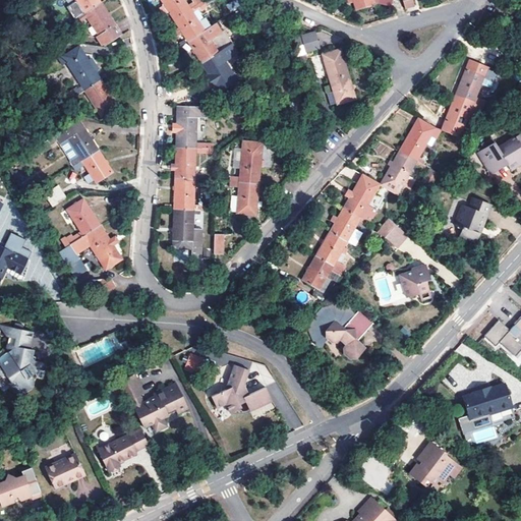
[(75,0),(83,11),(85,14),(101,4),(98,0),(75,0)]
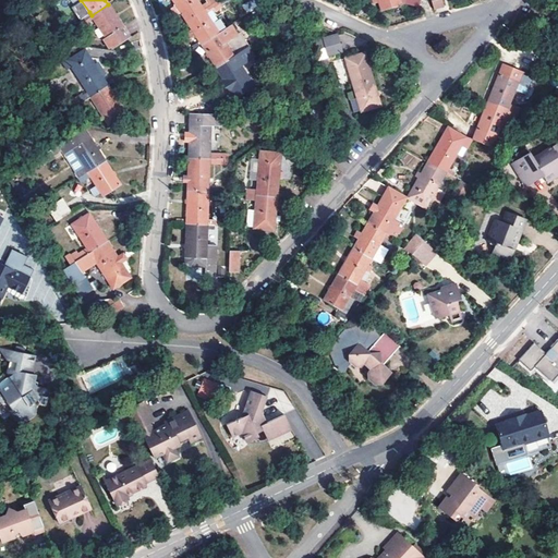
[(214,0),(210,0),(202,7),(196,0),(171,0),(186,22),(218,1),(216,2),(214,0)]
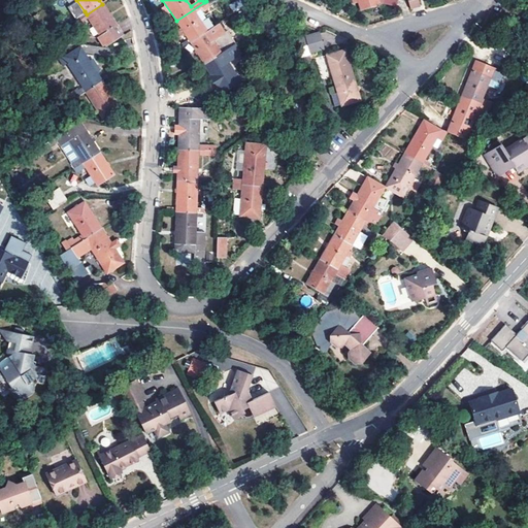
[(206,1),(176,21),(190,42),(207,32),(204,28),(195,12),(199,9),(208,4),(209,7),(220,0),(207,0),(206,1)]
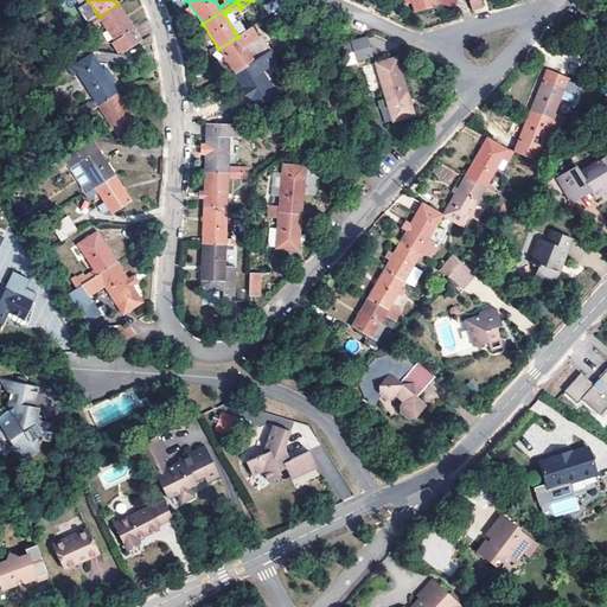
[(403,0),(404,4),(411,2),(415,13),(441,5),(455,8),(455,0),(403,0)]
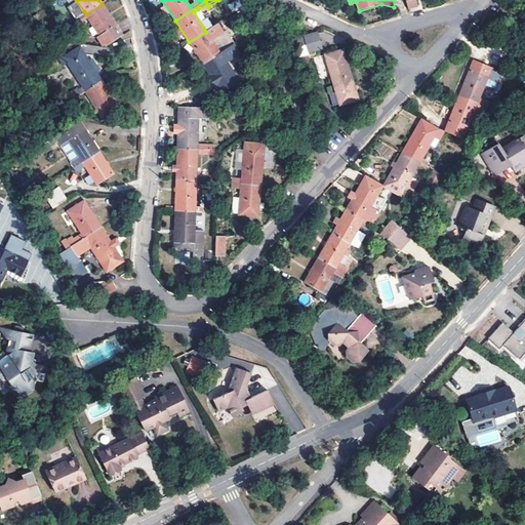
[(414,0),(403,0),(406,9),(416,6),(414,0)]
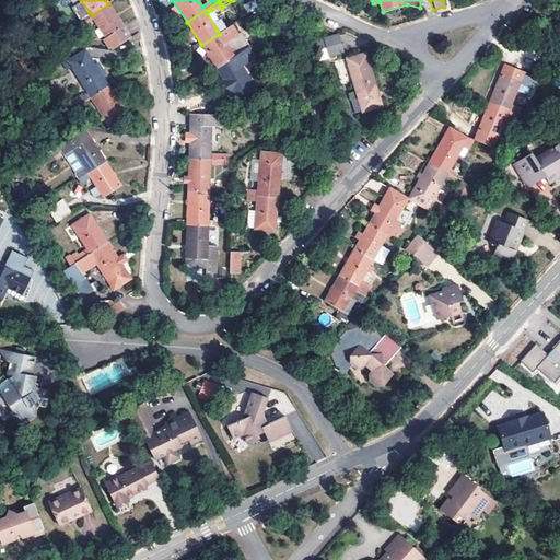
[(111,48),(133,44),(108,4),(92,15),(98,26),(96,28),(101,35),(103,33),(107,39),(105,41),(111,48)]
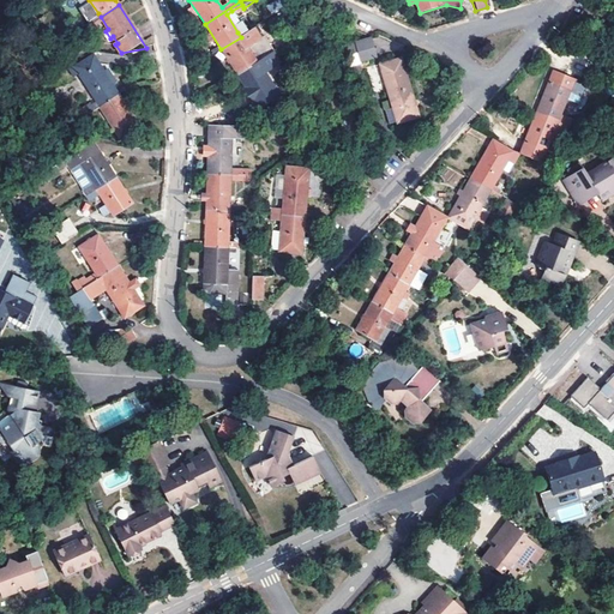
[(227,14),(238,32),(244,29),(232,11),(227,14)]
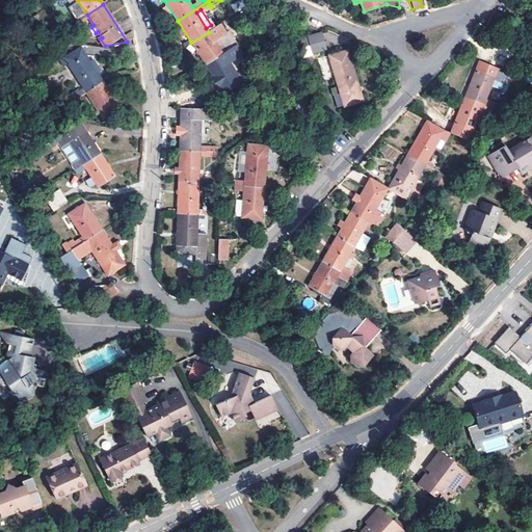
[(82,19),(75,23),(79,28),(85,23),(82,18),(82,19)]
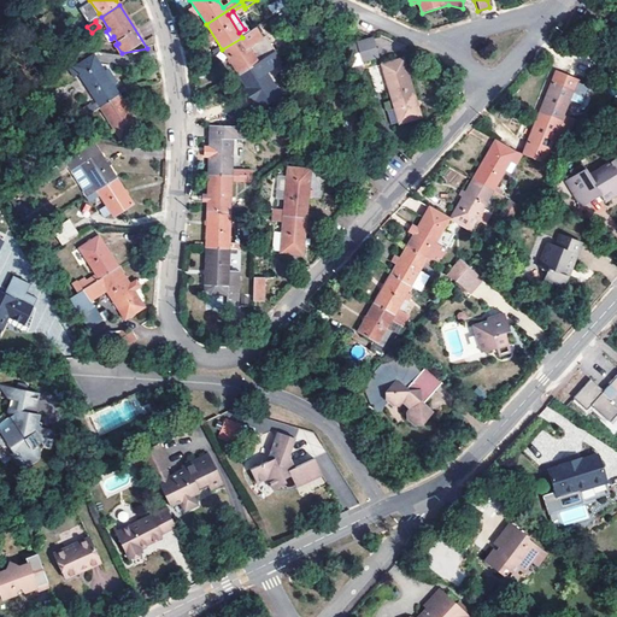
[(222,50),(239,76),(274,53),(276,53),(266,37),(263,40),(257,29),(242,37),(222,50)]
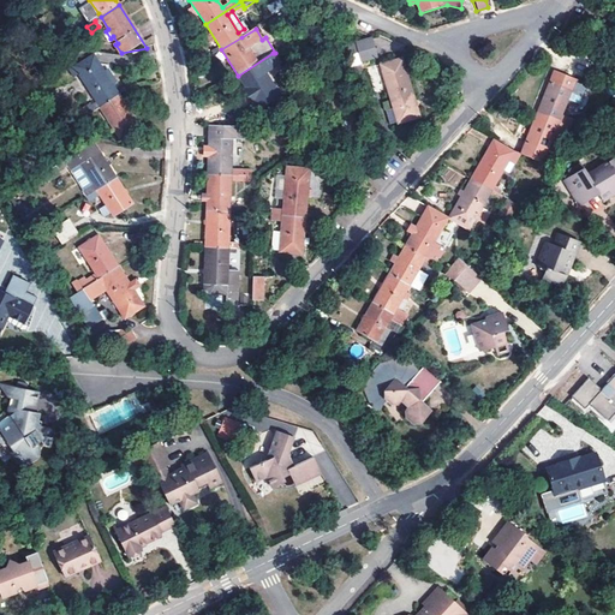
[(348,57),(358,53),(362,65),(377,60),(370,40),(346,47),(348,57)]
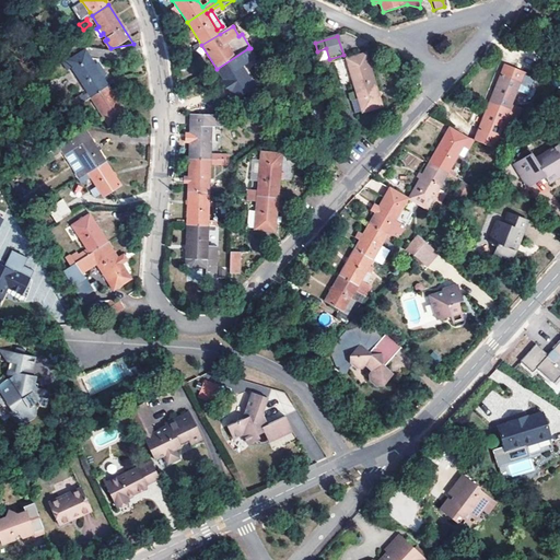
[(248,48),(217,69),(232,92),(230,94),(234,101),(254,88),(237,62),(252,54),(248,48)]
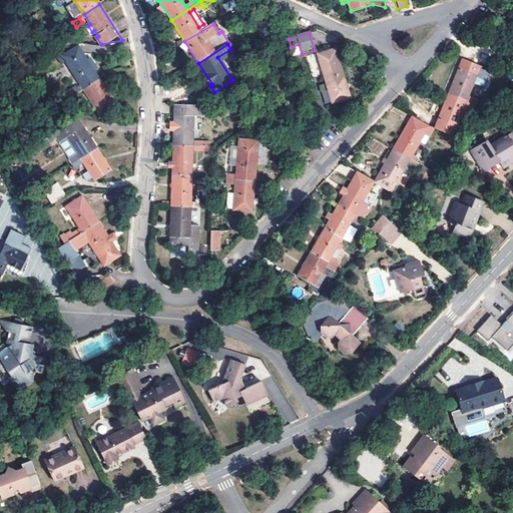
[(81,86),(67,95),(68,99),(83,90),(99,79),(78,47),(64,57),(68,63),(67,64),(81,86)]
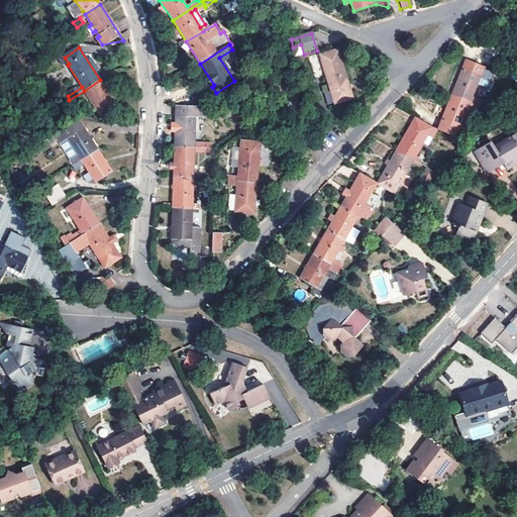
[(327,81),(345,75),(338,50),(320,56),(326,77),(327,81)]
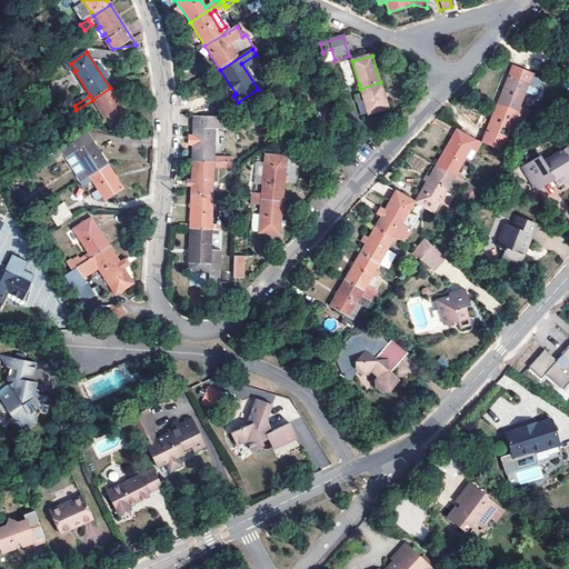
[(76,70),(71,63),(70,61),(63,66),(69,75),(75,71),(76,70)]
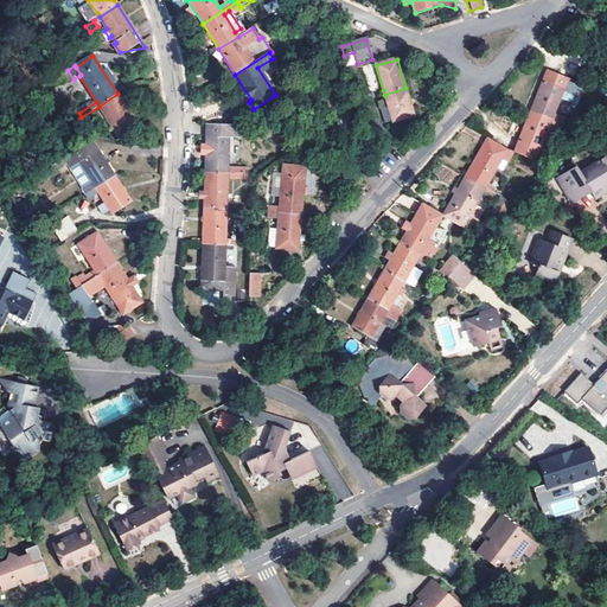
[(548,71),(543,82),(531,113),(560,125),(562,119),(555,115),(561,100),(573,106),(581,84),(548,71)]
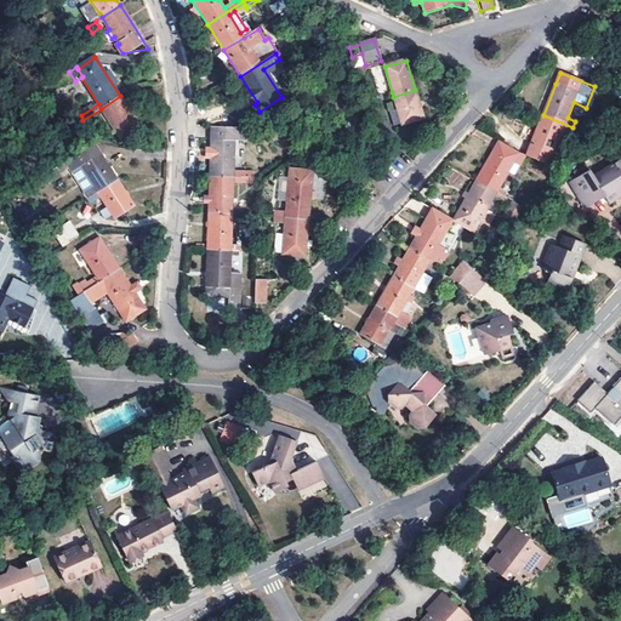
[(393,97),(396,101),(398,110),(391,113),(396,126),(403,124),(403,126),(425,120),(415,90),(393,97)]
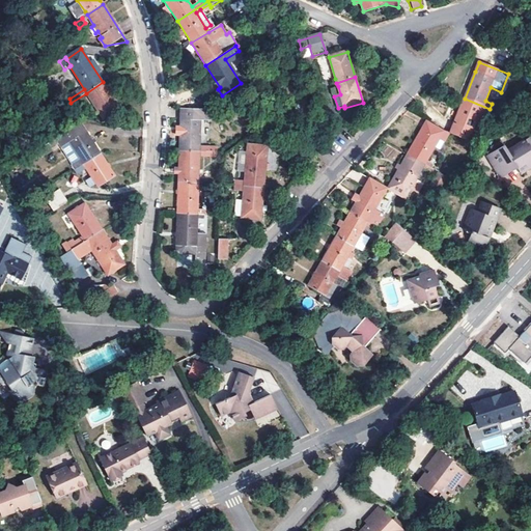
[(103,82),(86,93),(103,119),(119,109),(110,94),(103,82)]
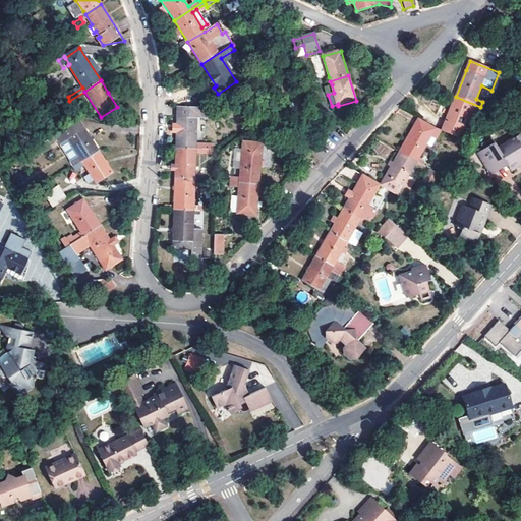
[(456,97),(442,132),(460,139),(466,123),(472,125),(480,107),(456,97)]
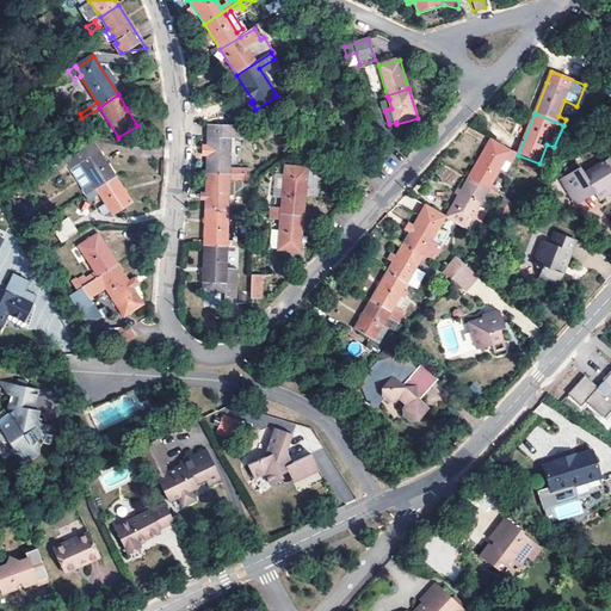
[(238,176),(248,176),(248,171),(230,171),(230,141),(241,141),(241,127),(208,125),(207,174),(230,176),(238,176)]
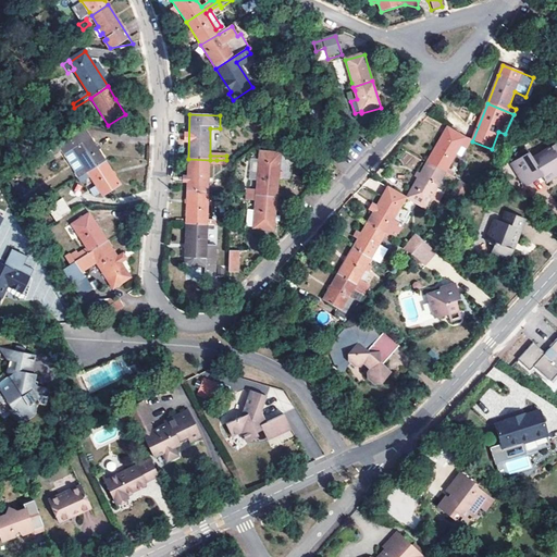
[(84,128),(66,139),(59,145),(75,171),(74,172),(78,178),(82,176),(87,173),(106,162),(84,128)]
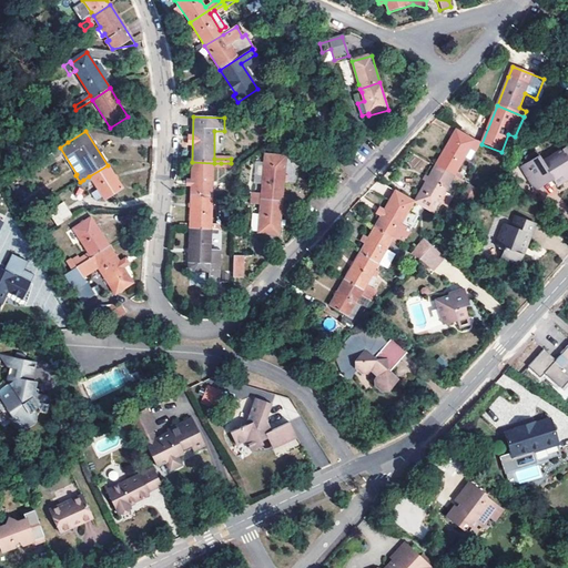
[(470,139),(457,131),(454,137),(467,144),(470,139)]
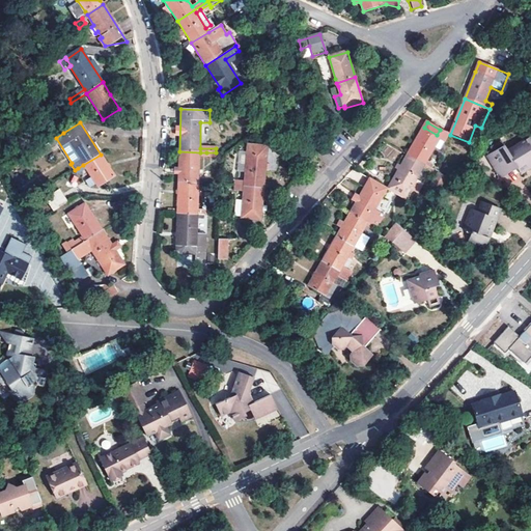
[(422,131),(408,156),(424,166),(426,162),(439,140),(422,131)]
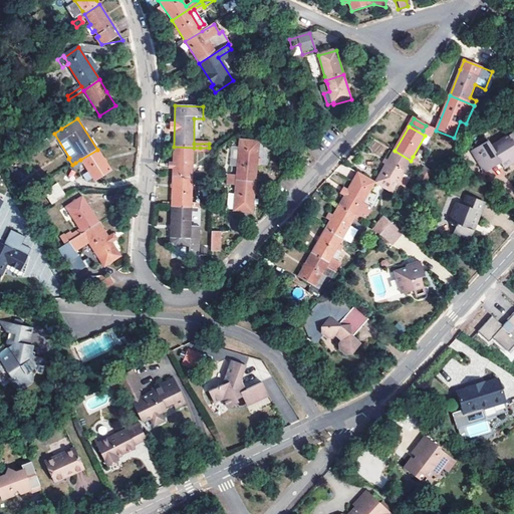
[(489,142),(472,152),(485,173),(500,164),(503,168),(513,161),(513,133),(492,147),(489,142)]
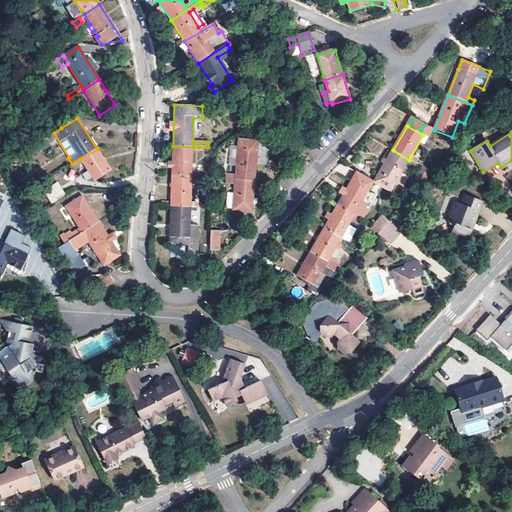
[(260,160),(256,160),(258,143),(238,141),(238,148),(236,168),(235,176),(226,176),(226,180),(254,182),(256,166),(259,166),(260,160)]
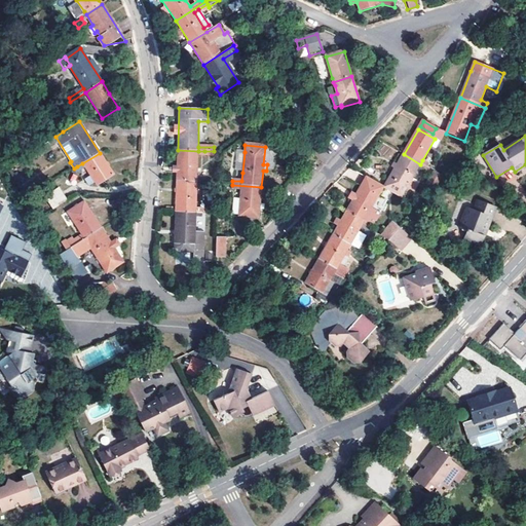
[(198,151),(178,150),(177,167),(173,167),(172,173),(177,173),(177,181),(197,182),(197,154),(198,151)]
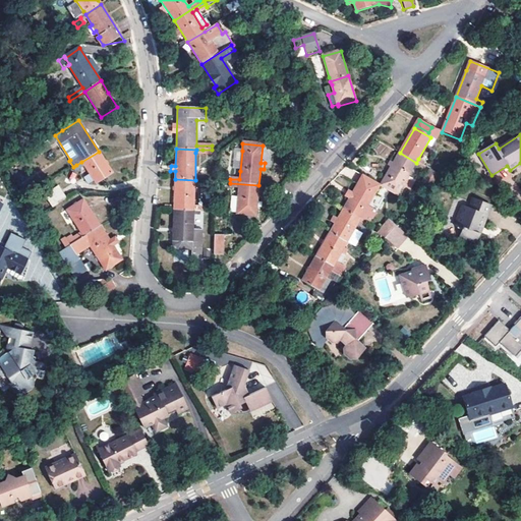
[(242,151),(235,151),(234,171),(240,171),(242,151)]
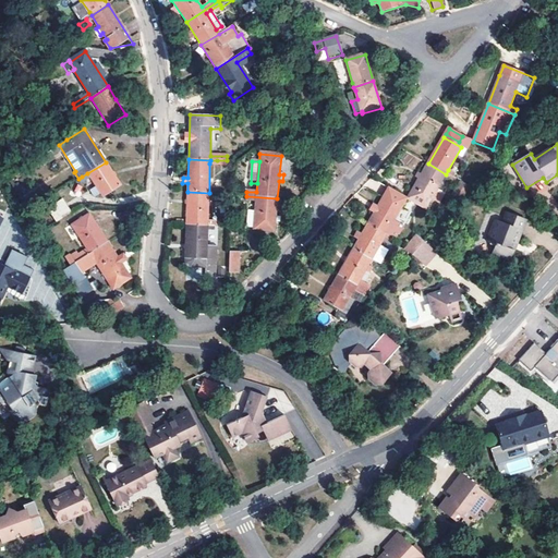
[(87,173),(91,177),(96,186),(89,191),(94,196),(99,193),(102,197),(120,185),(106,162),(87,173)]
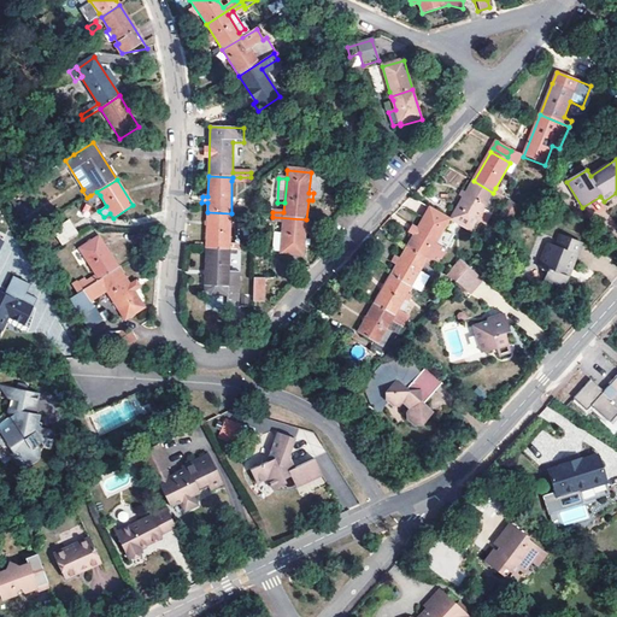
[(471,233),(492,197),(493,193),(474,181),(451,221),(471,233)]
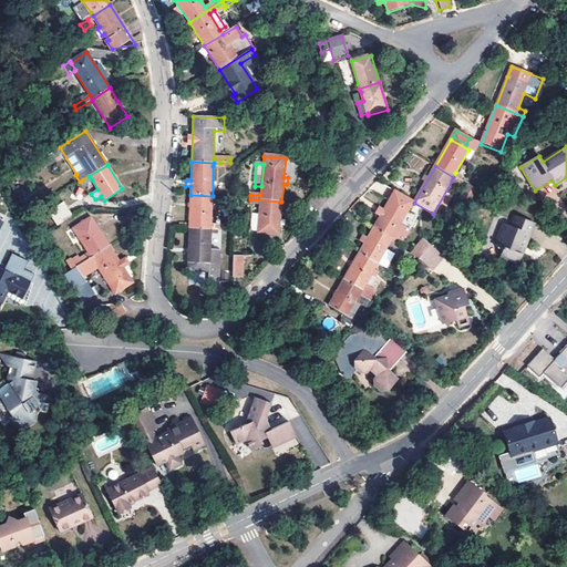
[(566,182),(566,177),(555,185),(557,188),(566,182)]
